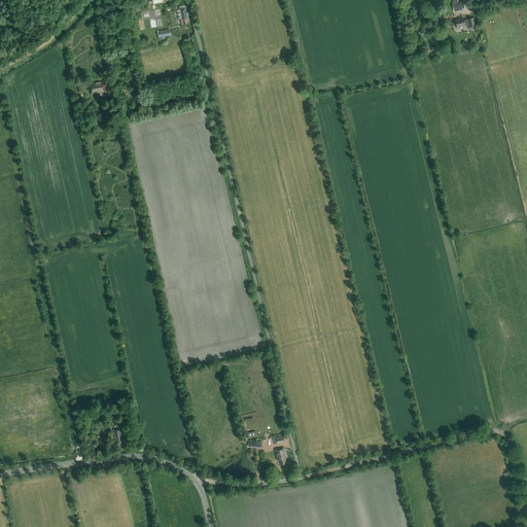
[(463,2),(452,4),(454,11),(462,10),(462,9),(464,8),(463,2)]
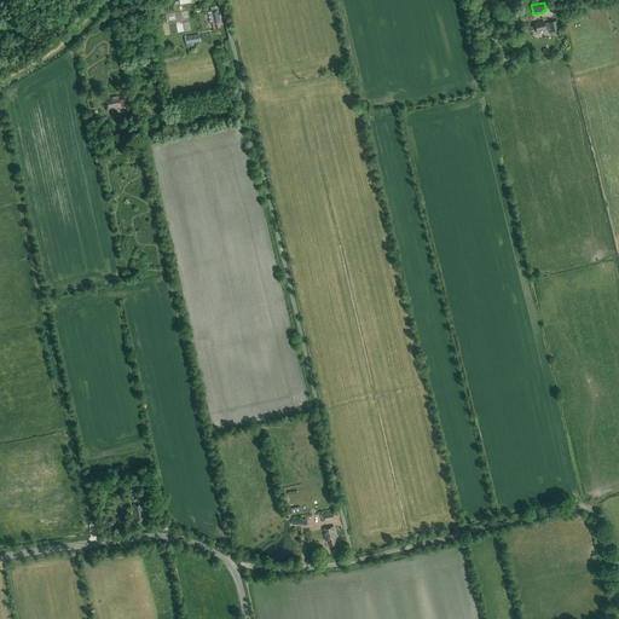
[(220,25),(223,25),(223,21),(221,21),(219,9),(208,11),(210,23),(212,23),(213,29),(221,28),(220,25)]
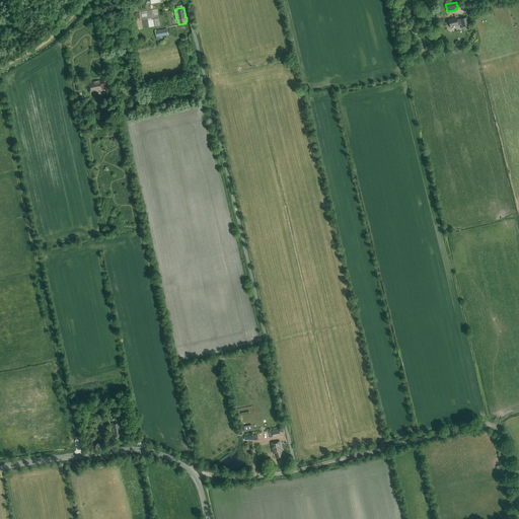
[(143,27),(160,25),(158,9),(141,11),(143,27)]
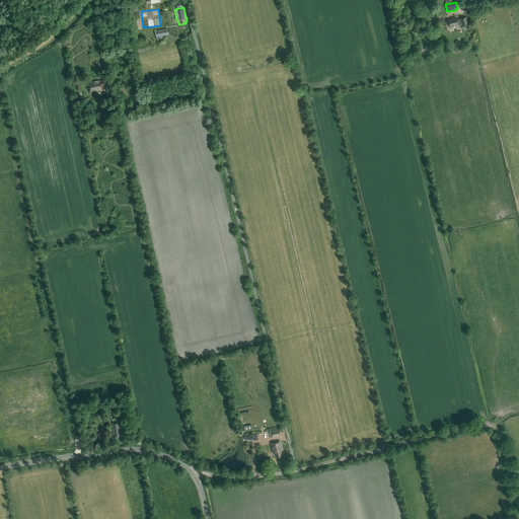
[(468,25),(466,17),(456,20),(456,18),(449,20),(450,27),(458,25),(461,24),(462,27),(468,25)]
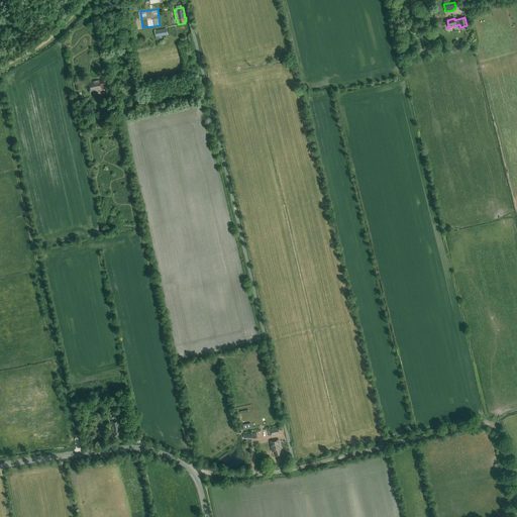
[(166,28),(154,30),(156,37),(156,38),(161,37),(161,36),(168,35),(166,28)]
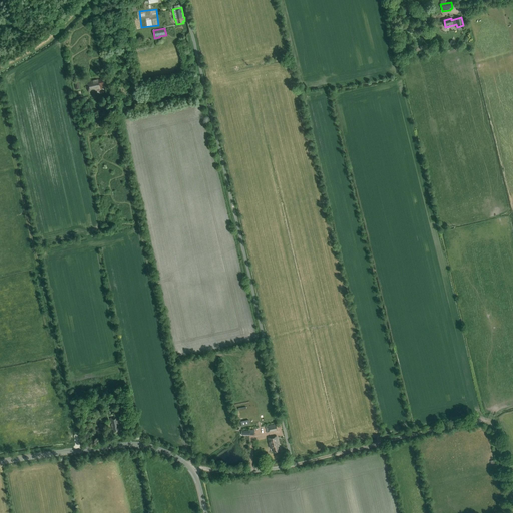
[(100,79),(87,82),(89,92),(97,90),(97,89),(99,89),(102,89),(102,85),(105,84),(104,80),(100,80),(100,79)]
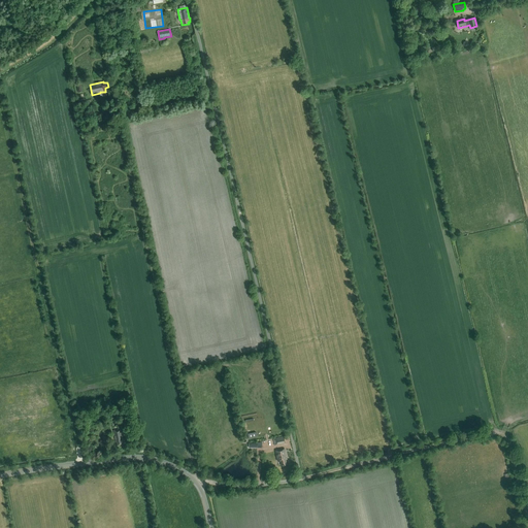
[(122,441),(123,441),(121,429),(113,431),(116,442),(117,442),(118,444),(122,443),(122,441)]
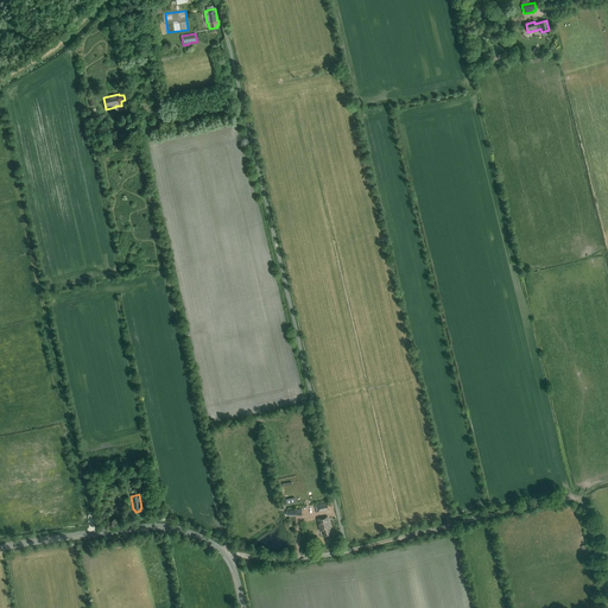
[(315,505),(316,512),(327,510),(325,502),(315,505)]
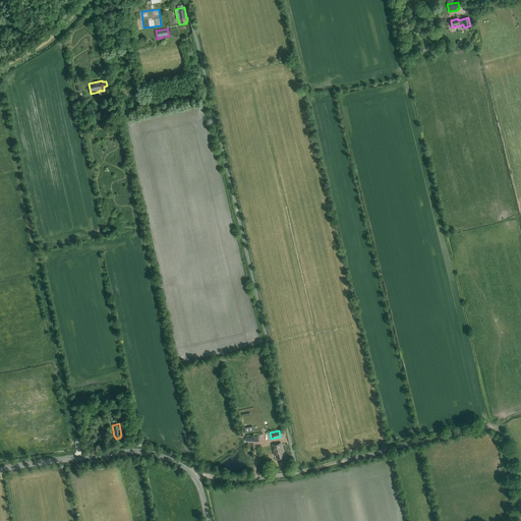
[(278,459),(283,458),(282,452),(283,451),(281,443),(272,445),(274,455),(277,454),(278,459)]
